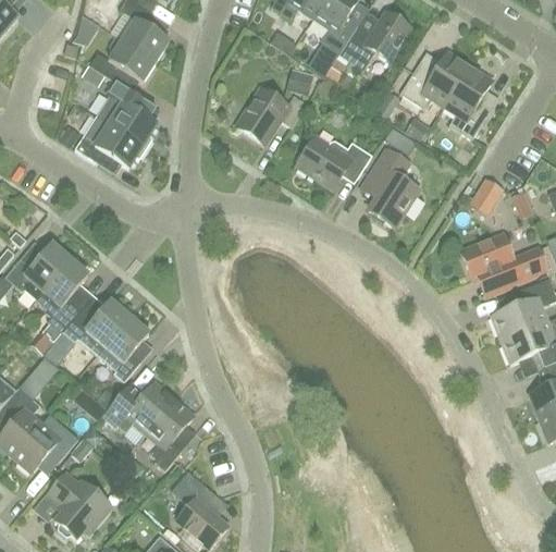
[(0,0),(0,38),(17,17),(0,2),(0,0)]
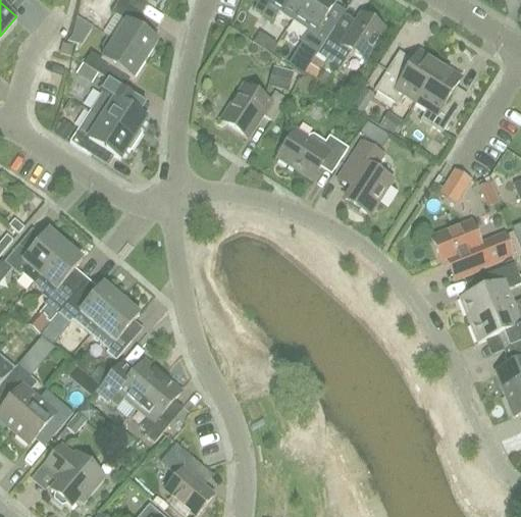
[(144,12),(127,2),(124,0),(118,0),(112,9),(126,18),(114,37),(146,57),(159,39),(137,24),(144,12)]
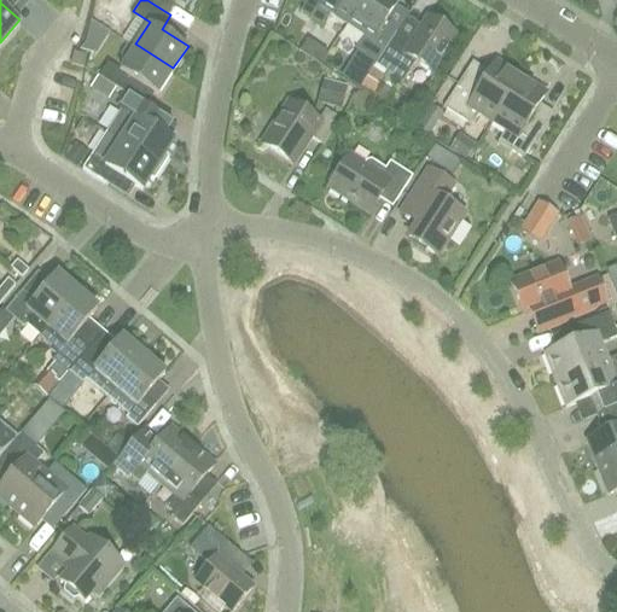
[(331,10),(347,21),(360,0),(306,0),(301,7),(324,22),(331,10)]
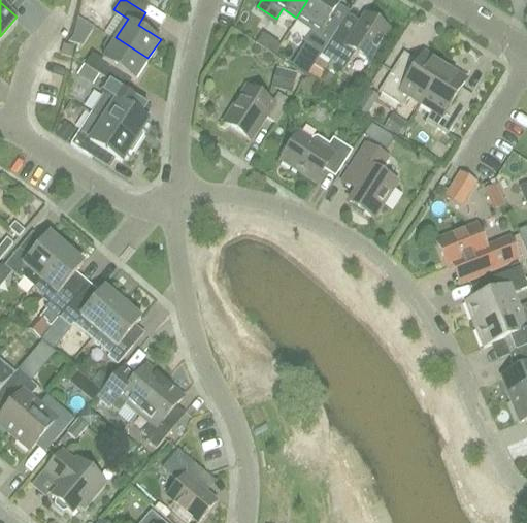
[(305,52),(317,59),(319,55),(321,52),(338,25),(328,18),(339,0),(307,0),(296,18),(319,31),(305,52)]
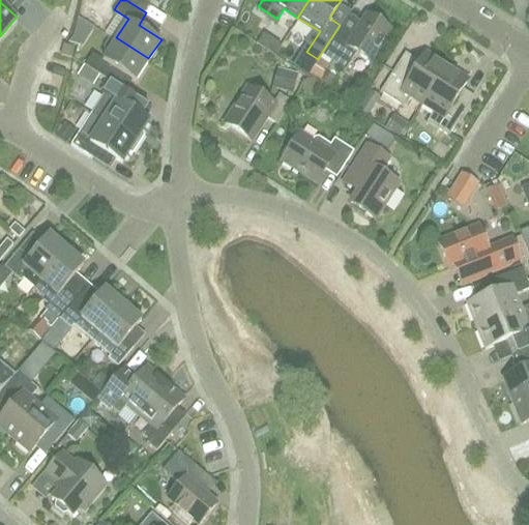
[(340,24),(340,25),(322,52),(335,60),(346,66),(357,50),(371,58),(380,45),(391,27),(366,11),(361,20),(355,29),(353,32),(340,24)]
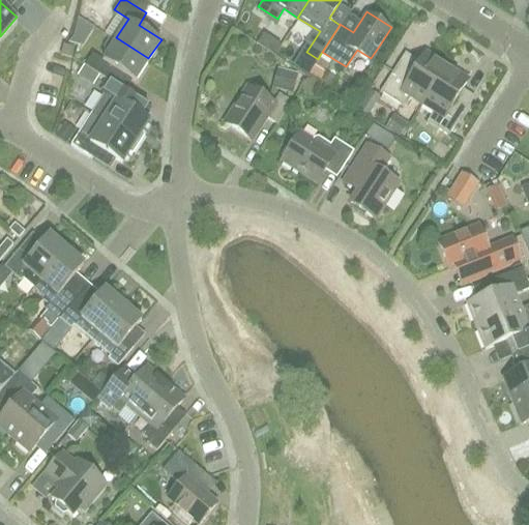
[(85,62),(107,76),(114,63),(136,78),(148,58),(116,37),(111,34),(104,46),(104,49),(108,51),(104,57),(93,50),(85,62)]
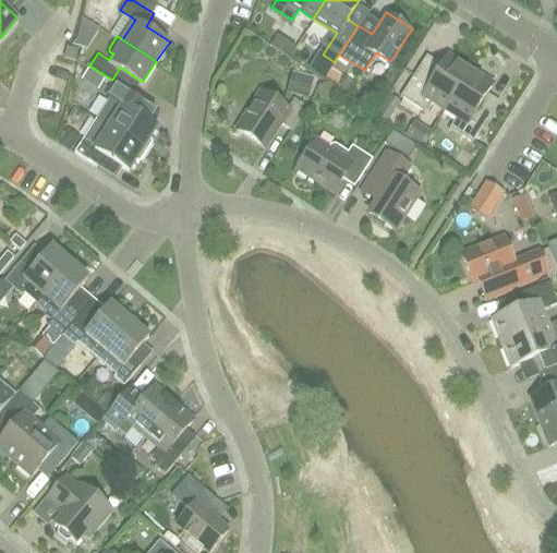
[(75,57),(79,47),(68,44),(64,55),(75,57)]
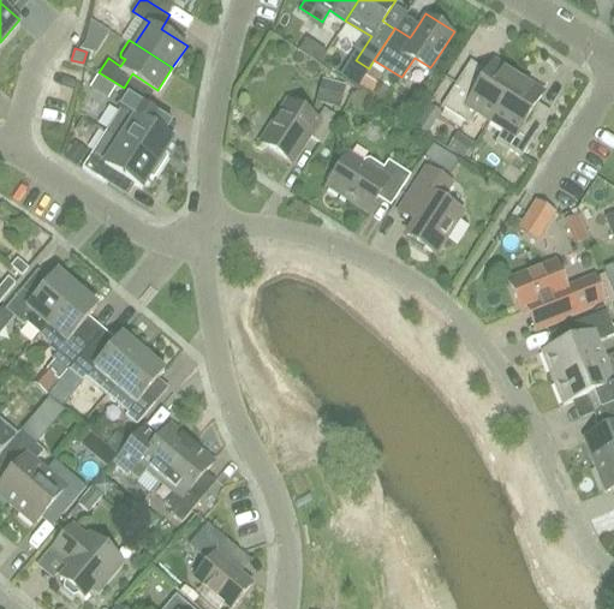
[(475,88),(458,77),(441,103),(470,121),(478,108),(490,117),(519,72),(494,57),(475,88)]
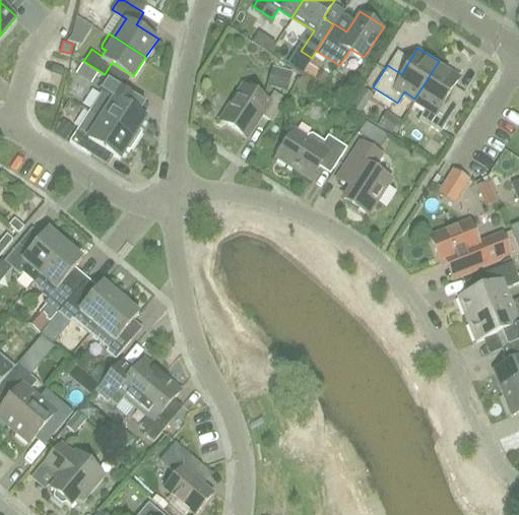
[(322,69),(325,64),(326,62),(314,54),(312,58),(309,61),(305,68),(303,70),(326,85),(332,74),(331,74),(322,69)]
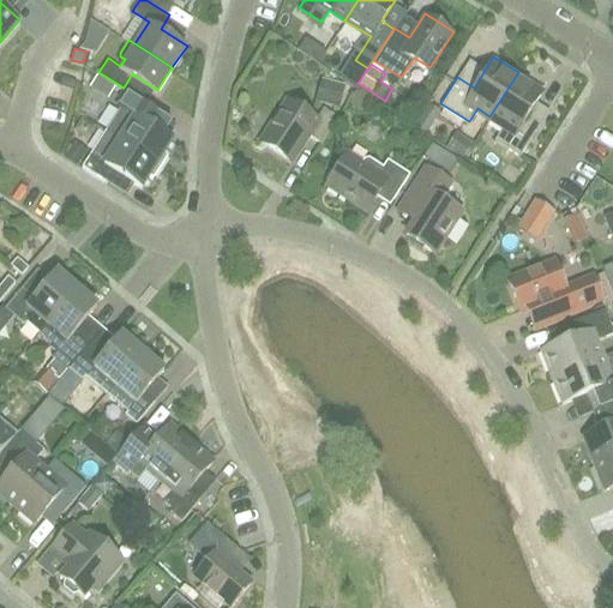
[(542,88),(518,72),(490,116),(503,125),(494,137),(521,154),(524,148),(538,127),(523,119),(542,88)]
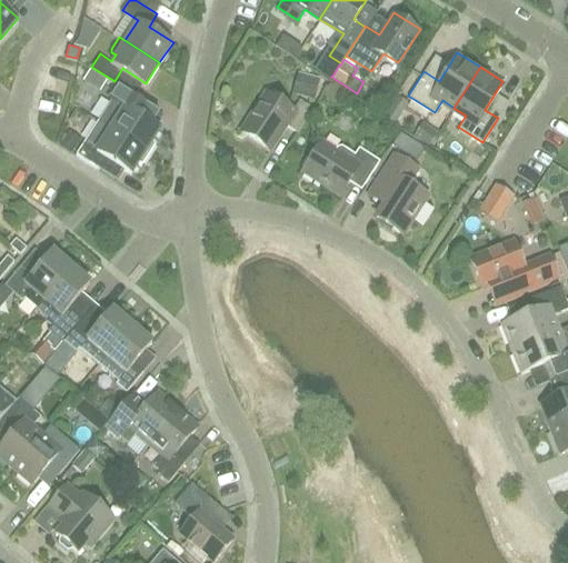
[(159,110),(120,84),(98,119),(110,128),(111,127),(150,151),(156,142),(153,137),(160,127),(151,121),(159,110)]
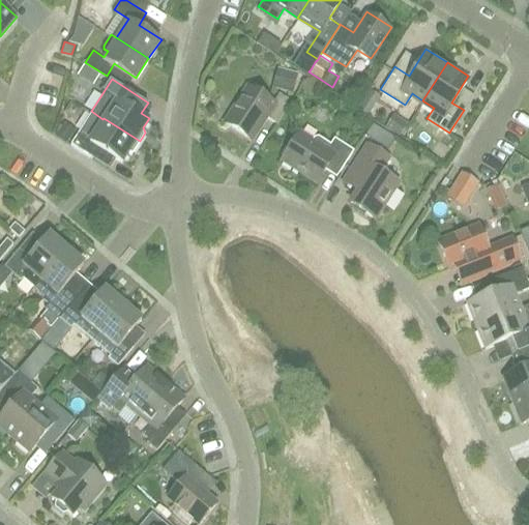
[(95,103),(103,85),(93,82),(87,98),(95,103)]
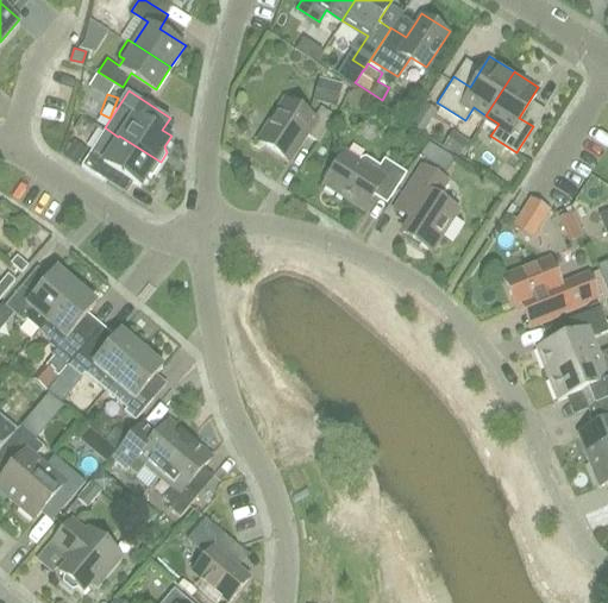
[(314,115),(306,110),(286,96),(258,138),(289,157),(306,131),(319,139),(336,113),(321,105),(314,115)]
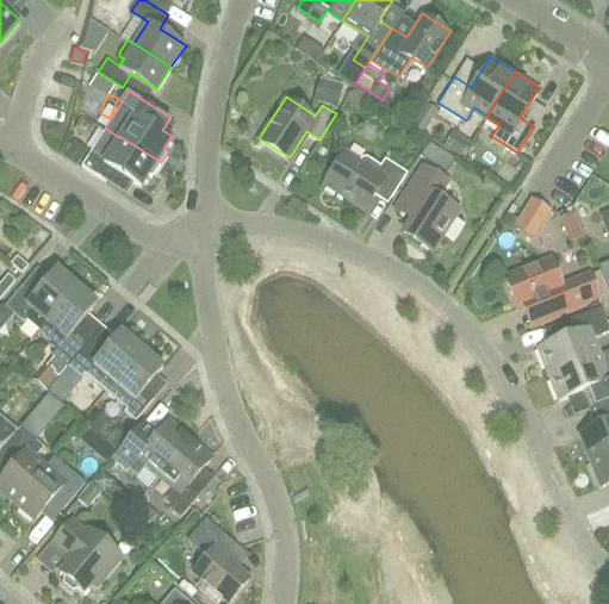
[(106,179),(113,167),(141,184),(148,173),(154,173),(161,162),(119,136),(118,137),(105,128),(82,163),(106,179)]
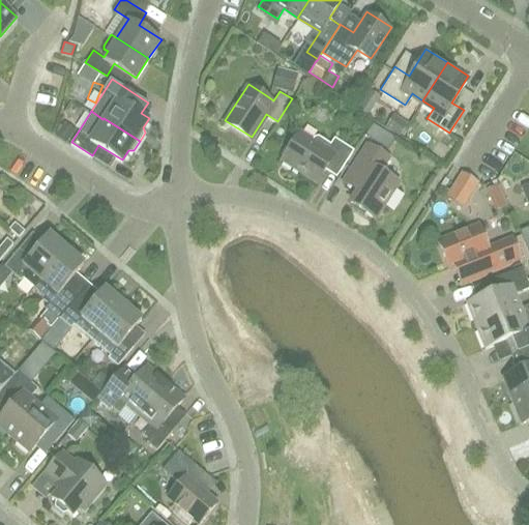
[(315,135),(313,138),(300,129),(283,156),(317,179),(326,165),(331,164),(341,169),(354,147),(334,135),(330,141),(319,134),(315,135)]
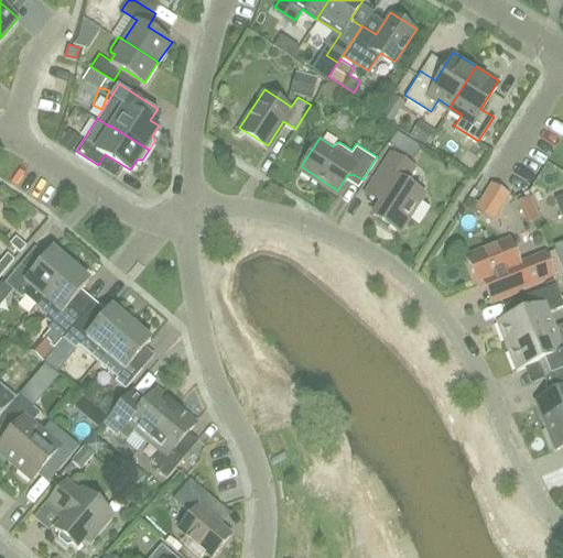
[(378,197),(382,199),(374,212),(399,229),(423,192),(403,179),(413,164),(391,150),(374,177),(386,186),(378,197)]
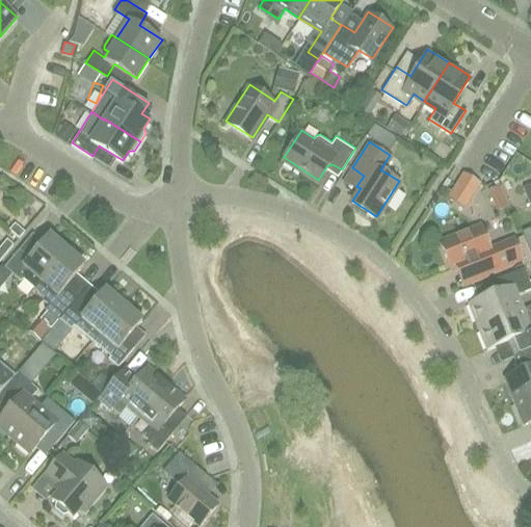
[(467,199),(483,175),(465,162),(449,186),(467,199)]
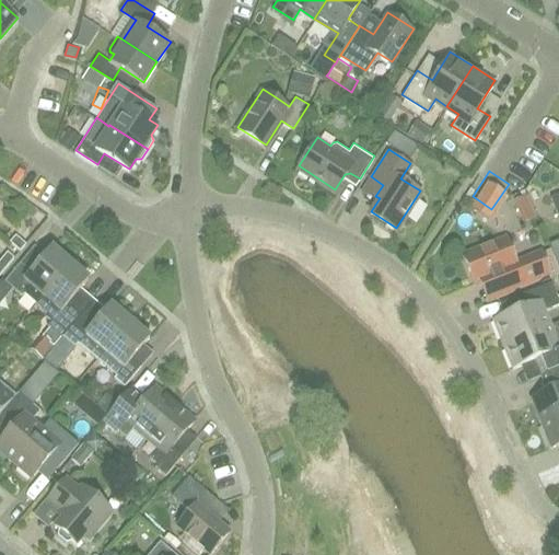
[(527,184),(515,193),(528,211),(540,203),(527,184)]
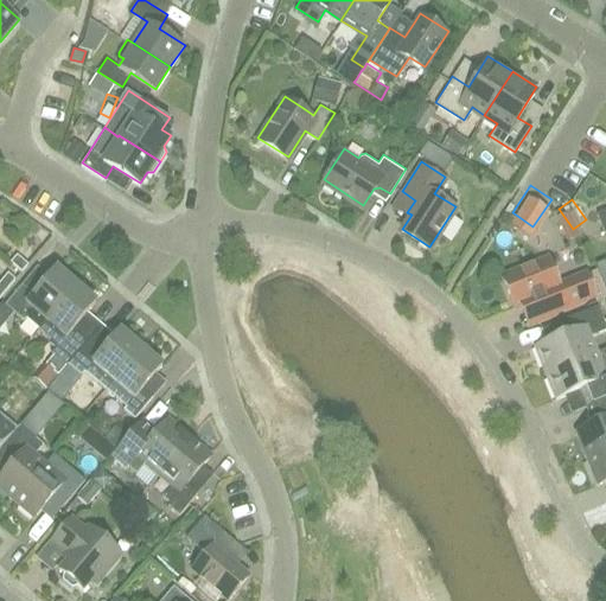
[(11,260),(23,269),(29,262),(18,253),(11,260)]
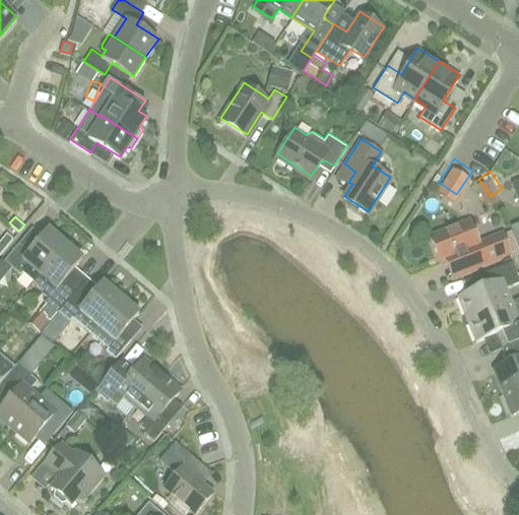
[(478,241),(469,218),(431,234),(442,261),(445,260),(451,274),(510,251),(502,232),(478,241)]
